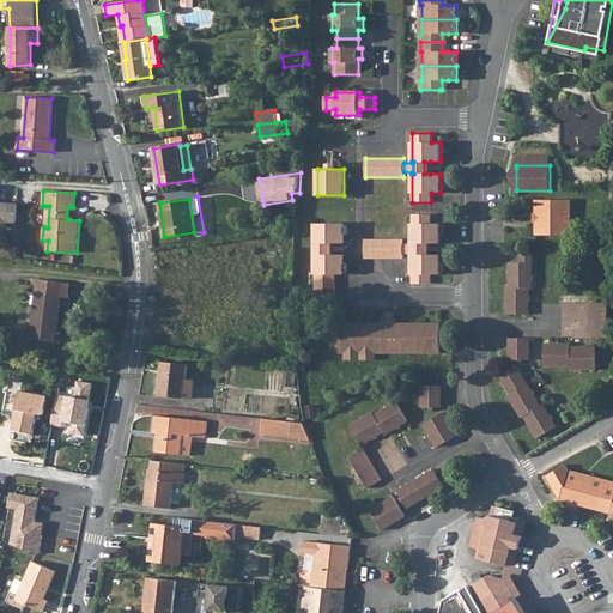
[(535,235),(571,236),(571,200),(535,200),(535,213),(536,213),(536,222),(535,222),(535,235)]
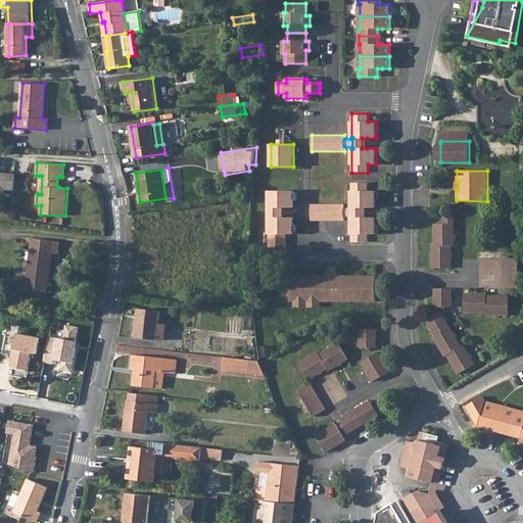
[(0,190),(14,192),(15,175),(0,173),(0,190)]
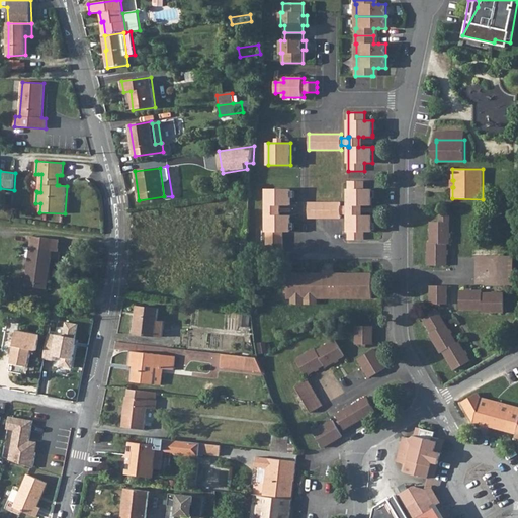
[(358,216),(358,205),(362,205),(372,205),(372,203),(372,189),(364,189),(364,181),(348,181),(348,205),(349,205),(349,216),(348,216),(348,240),(364,240),(364,232),(372,232),(372,218),(372,216),(362,216),(358,216)]
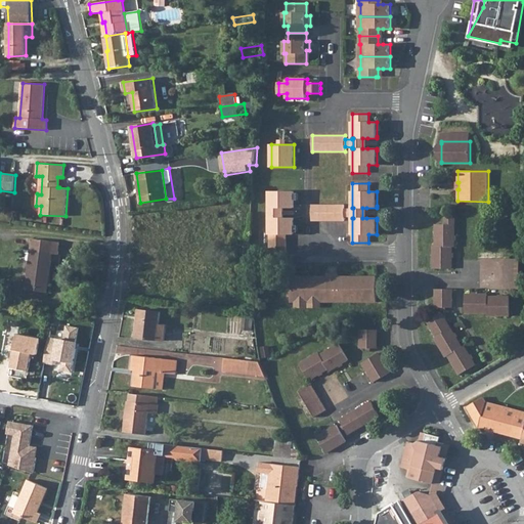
[(269,259),(287,259),(287,234),(294,234),(294,220),(294,218),(284,218),(278,218),(278,208),(284,208),(294,208),(294,206),(294,191),(269,191),(269,208),(270,208),(270,218),(269,218),(269,259)]
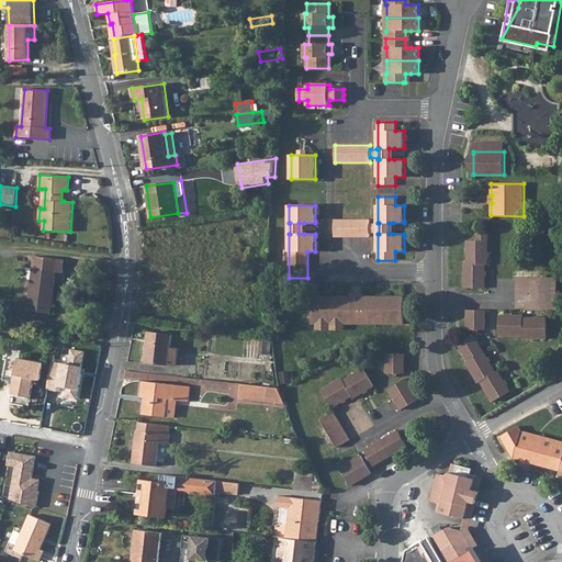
[(370,232),(370,224),(370,220),(335,220),(335,237),(370,237),(370,232)]
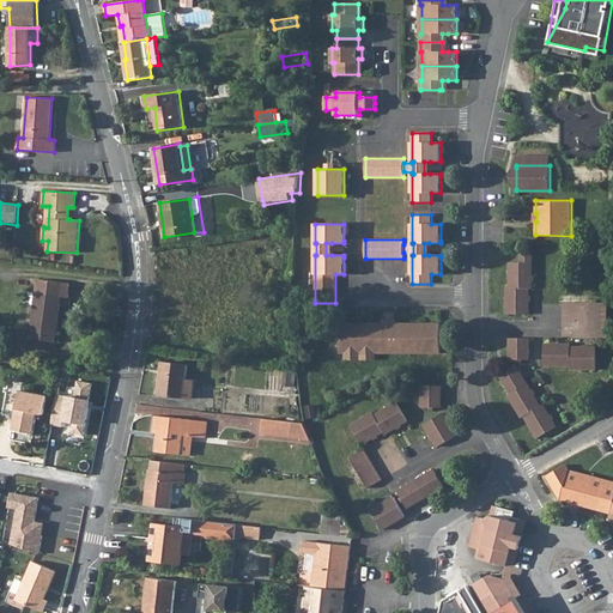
[(404,253),(412,253),(412,255),(413,255),(413,243),(412,243),(412,244),(404,244),(404,253)]
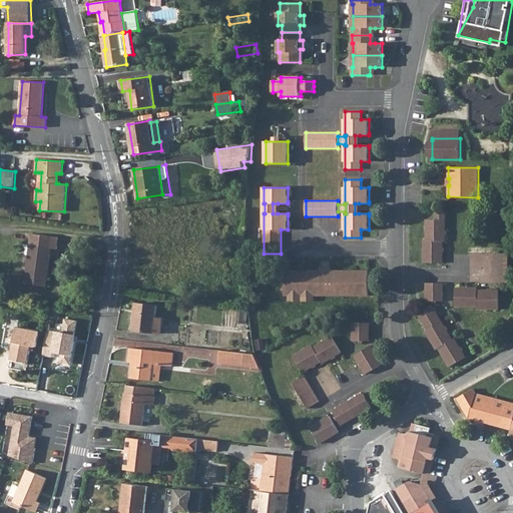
[(165,216),(163,246),(170,246),(172,217),(165,216)]
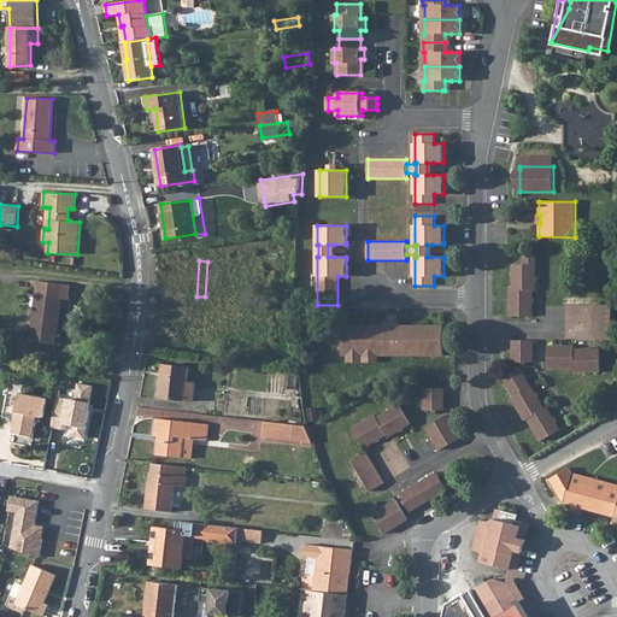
[(287,263),(276,263),(275,281),(287,282),(287,263)]
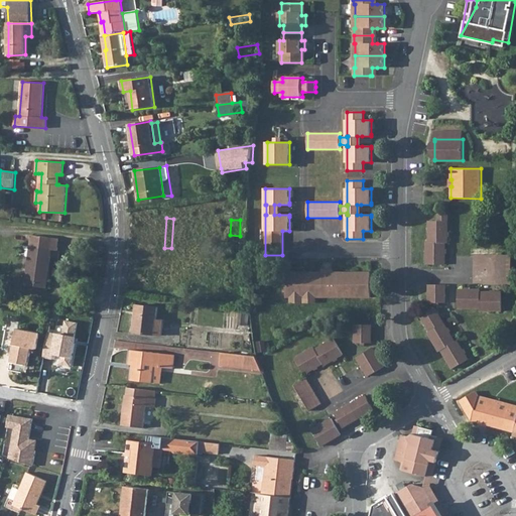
[(447,243),(447,221),(439,221),(429,221),(429,236),(429,242),(426,242),(426,258),(426,264),(445,265),(445,243),(447,243)]
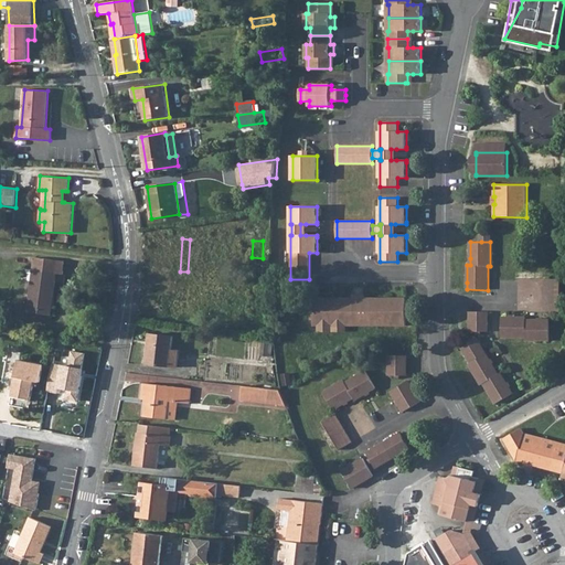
[(31,281),(27,312),(51,316),(56,274),(63,275),(65,260),(34,257),(33,269),(31,281)]
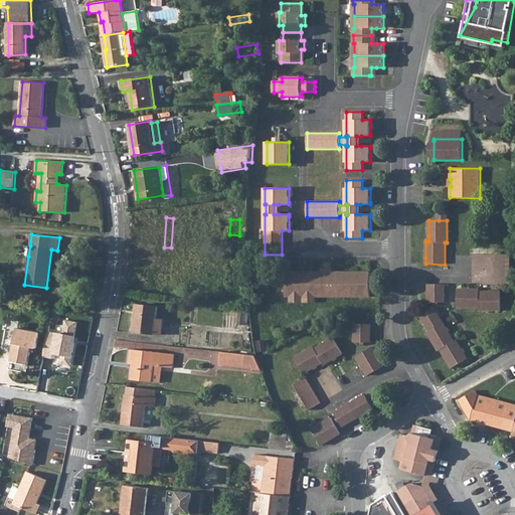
[(21,255),(28,256),(30,245),(22,244),(21,255)]
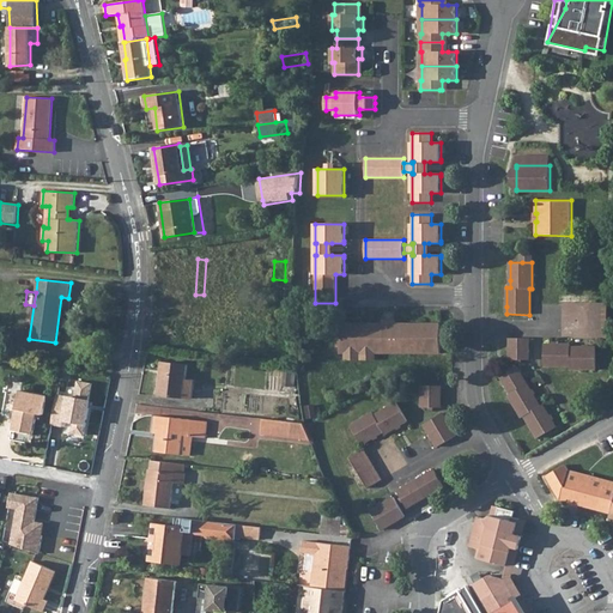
[(283,292),(272,292),(271,303),(281,303),(283,303),(283,292)]
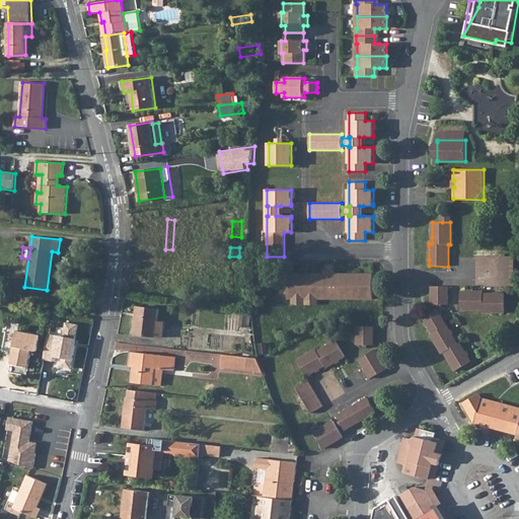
[(515,286),(515,256),(501,256),(501,286),(515,286)]
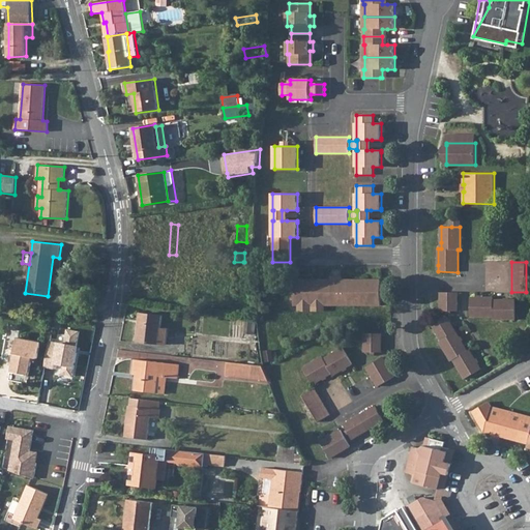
[(324,305),(381,305),(381,302),(381,281),(342,281),(341,281),(341,284),(332,284),(332,281),(331,281),(293,281),(293,305),(298,305),(324,305)]
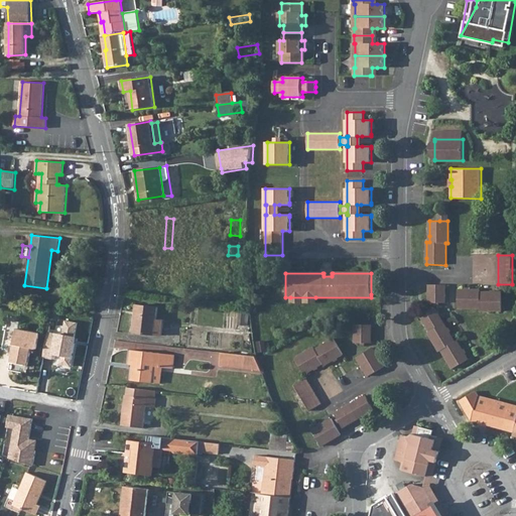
[(445,303),(445,284),(436,284),(429,284),(428,303),(445,303)]
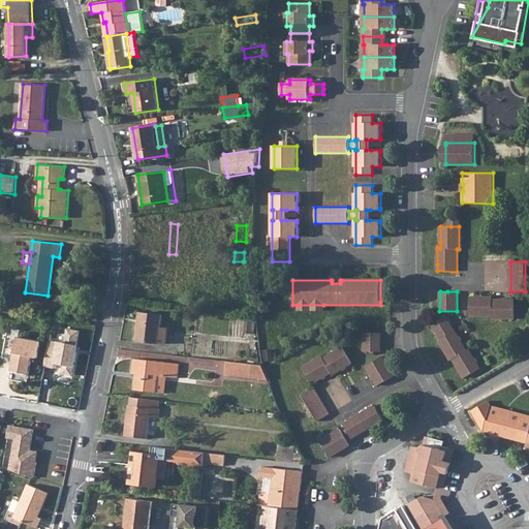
[(469,297),(469,316),(492,316),(492,318),(514,318),(515,300),(492,300),(492,298),(469,297)]
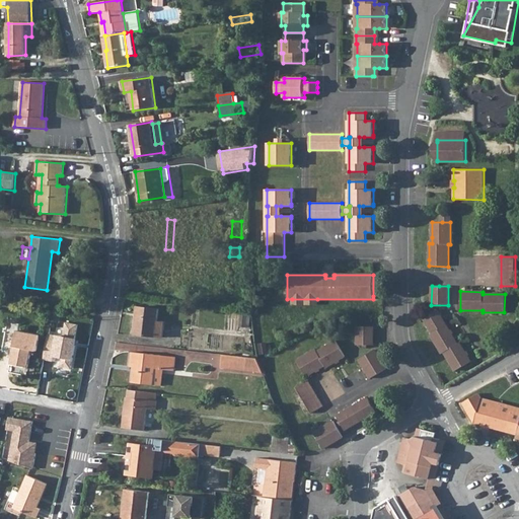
[(155,337),(157,321),(159,309),(137,306),(134,334),(155,337)]
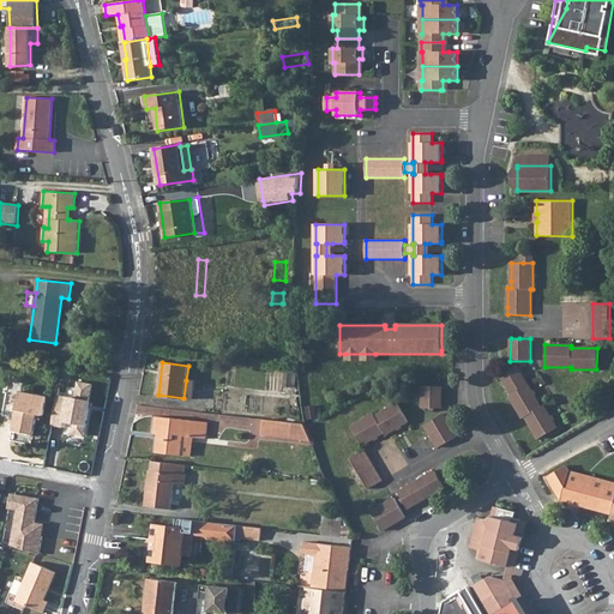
[(539,439),(558,428),(545,405),(542,407),(518,366),(501,377),(512,395),(510,396),(523,419),(525,416),(539,439)]
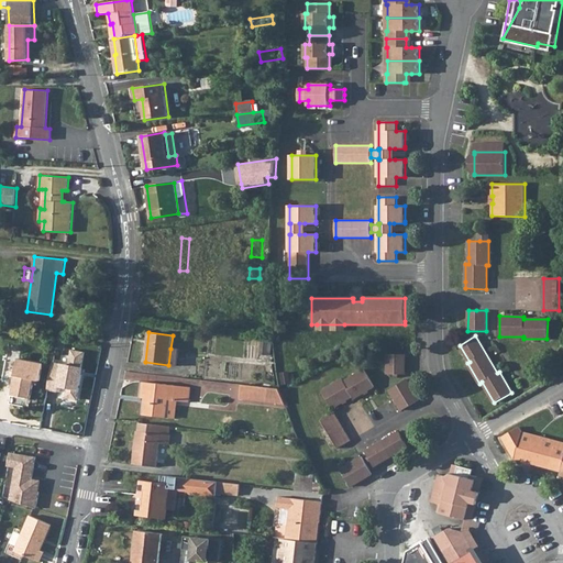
[(272,341),(262,340),(260,354),(271,355),(272,341)]
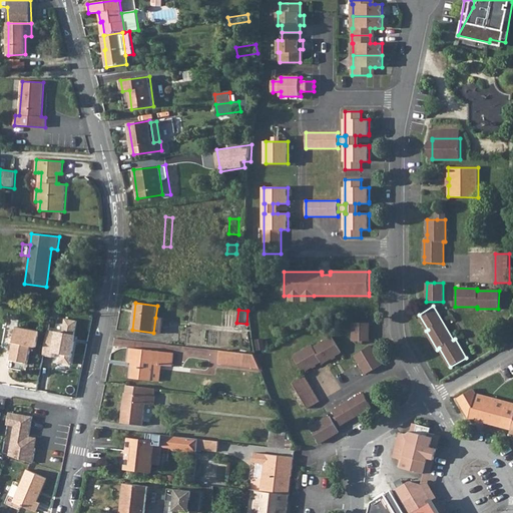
[(161,334),(163,319),(155,318),(153,333),(161,334)]
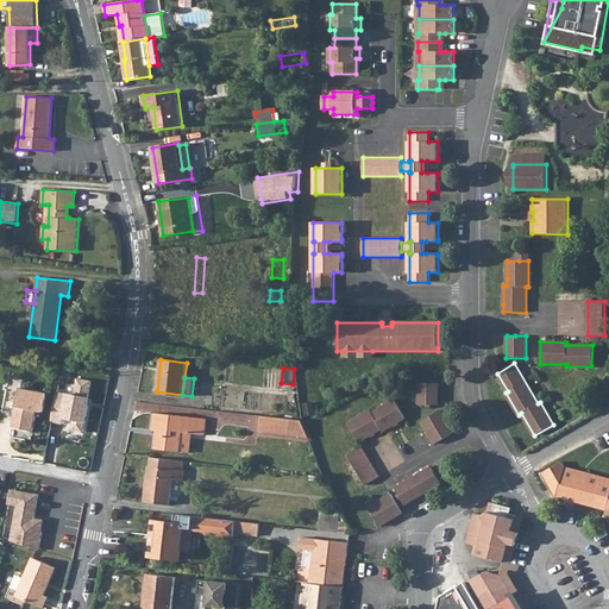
[(74,395),(57,391),(54,415),(71,419),(69,429),(85,432),(92,382),(76,378),(74,395)]
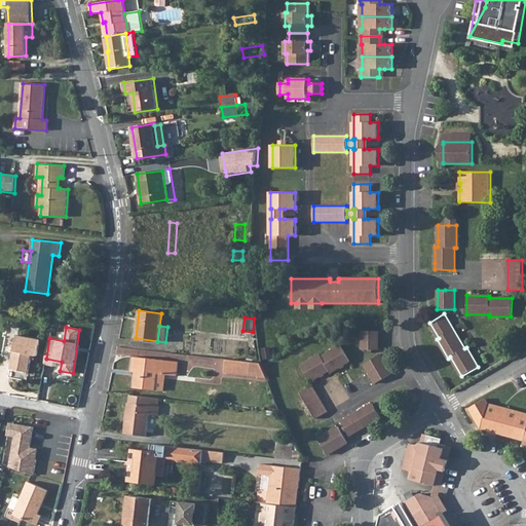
[(372,349),(378,349),(378,331),(362,331),(362,349),(372,349)]
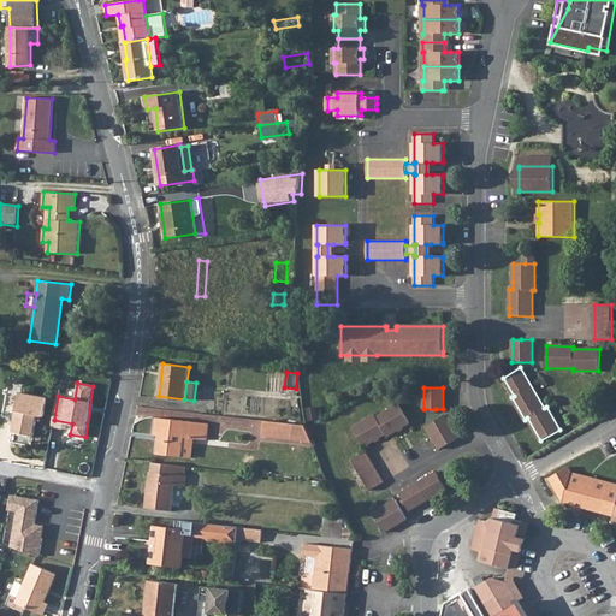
[(45,416),(48,397),(21,392),(11,442),(33,445),(35,437),(37,420),(39,415),(42,415),(45,416)]
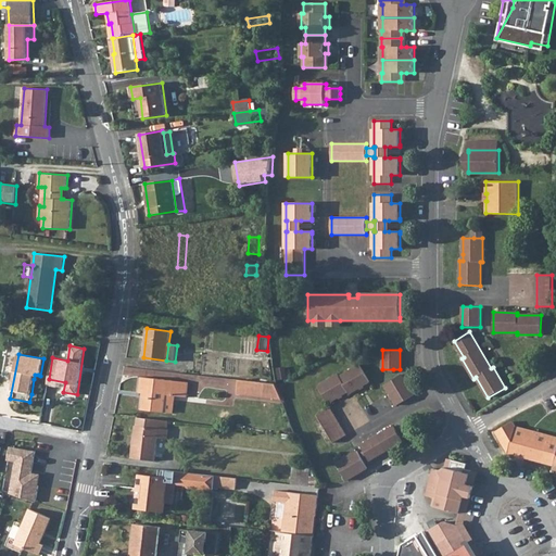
[(369,381),(359,364),(340,376),(338,374),(318,387),(328,403),(337,397),(348,391),(350,393),(359,387),(369,381)]
